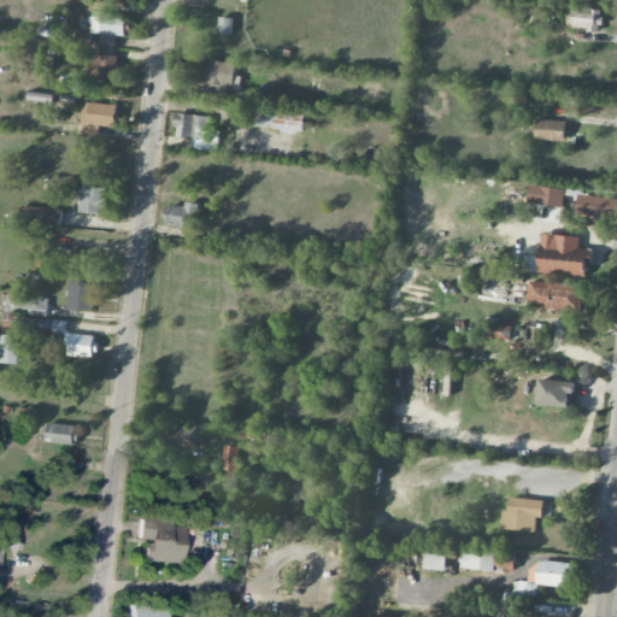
[(601,9),(573,7),(571,29),(601,30),(601,9)]
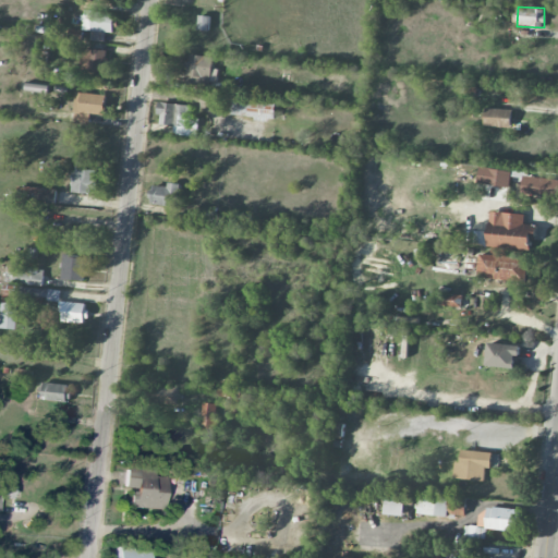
[(113,13),(83,12),(83,31),(92,31),(92,40),(105,41),(105,33),(113,33),(113,13)]
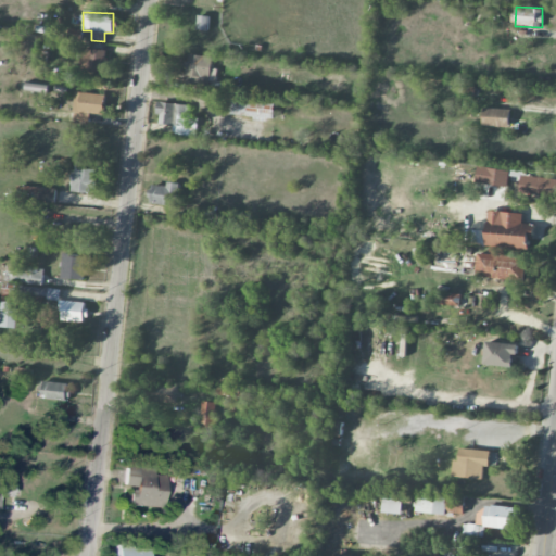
[(197,29),(209,30),(210,15),(198,15),(197,29)]
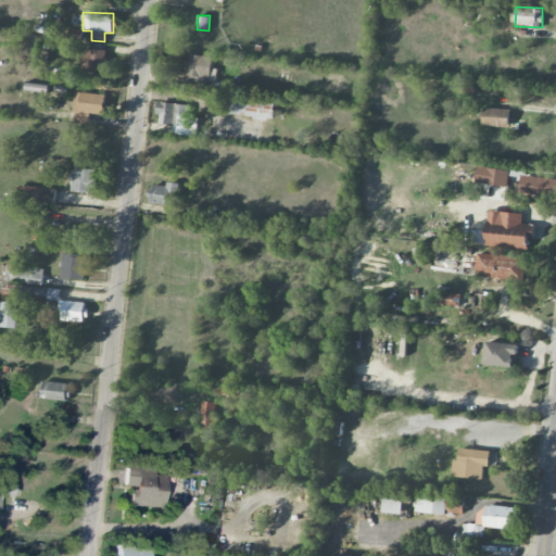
[(87,79),(105,81),(109,50),(89,49),(87,79)]
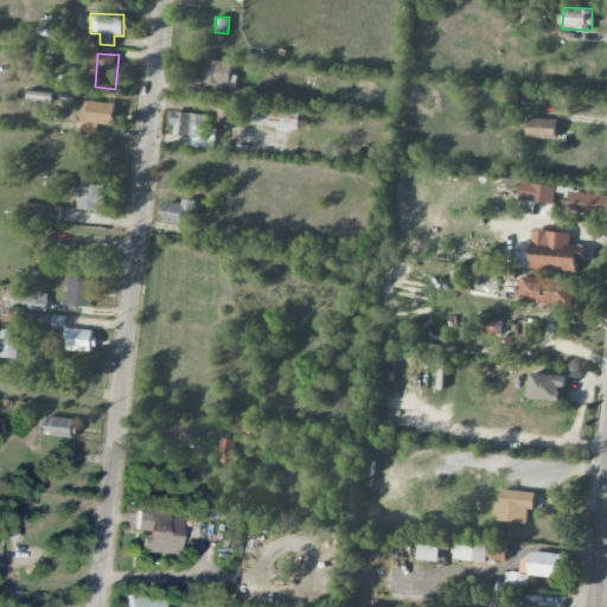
[(232,62),(205,59),(203,91),(227,94),(227,88),(236,89),(237,75),(231,75),(232,62)]
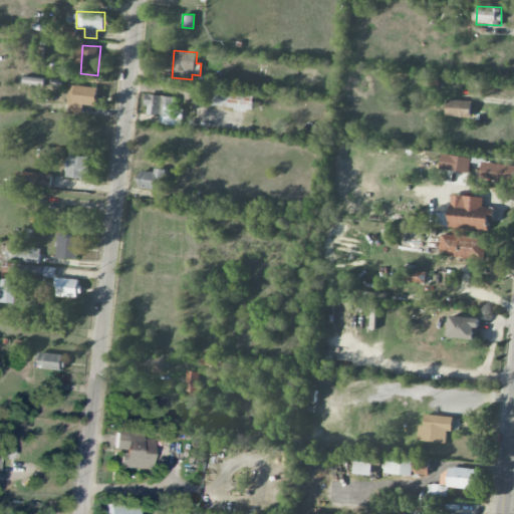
[(44,82),(29,80),(29,78),(23,77),(23,83),(44,85),(44,82)]
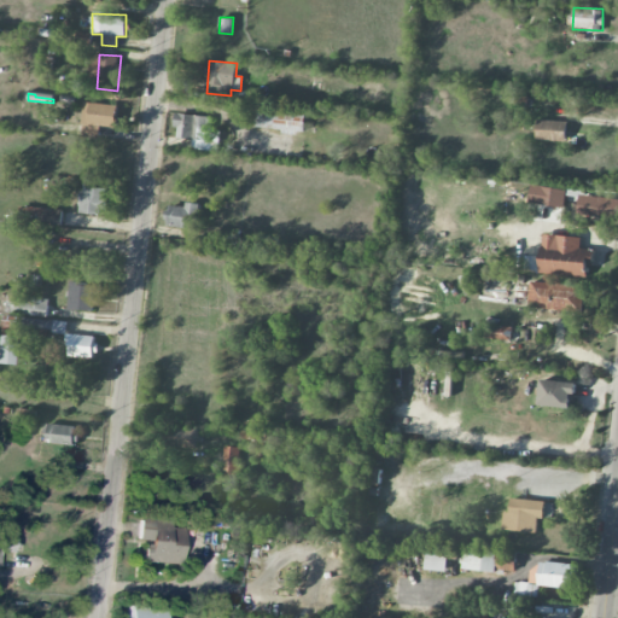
[(82,124),(116,126),(117,104),(83,103),(82,124)]
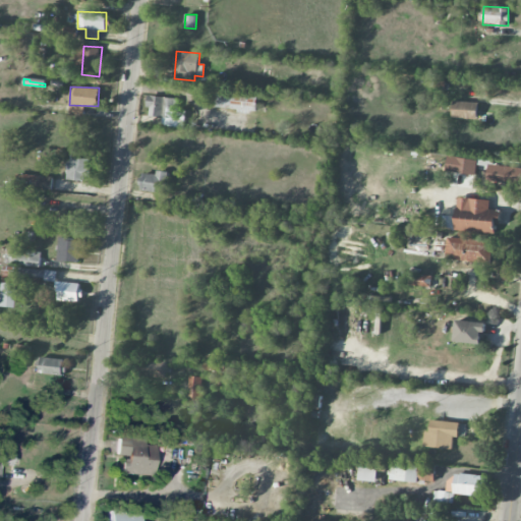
[(208,108),(256,111),(257,94),(209,91),(208,108)]
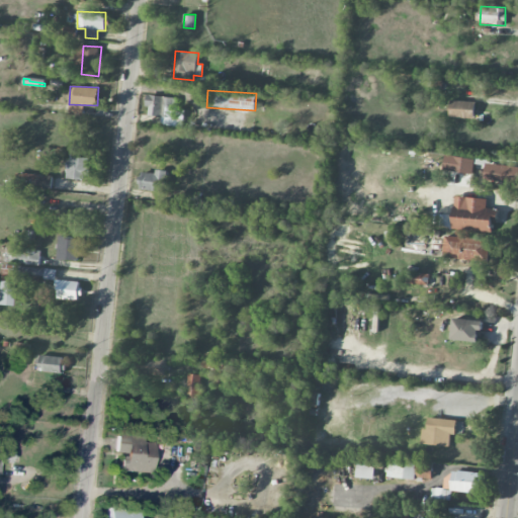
[(147,115),(168,117),(169,107),(177,108),(178,98),(148,95),(147,115)]
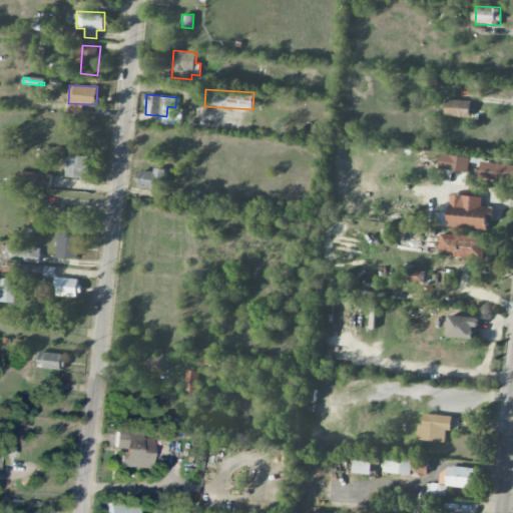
[(470,117),(470,100),(445,100),(445,117),(470,117)]
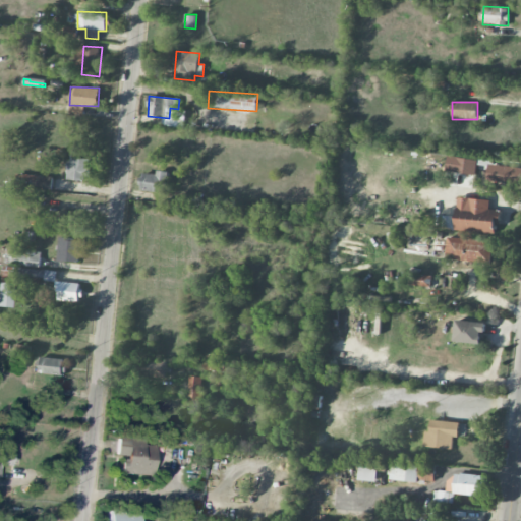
[(475,176),(477,161),(448,156),(446,171),(475,176)]
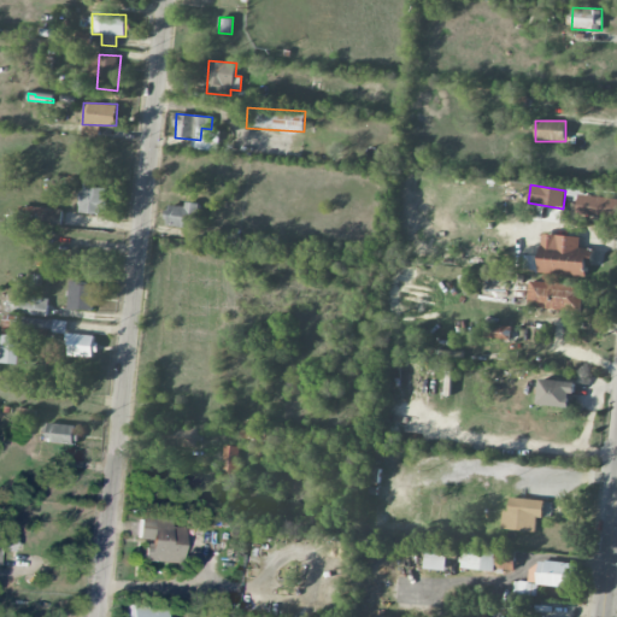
[(81,211),(106,213),(106,187),(82,186),(81,211)]
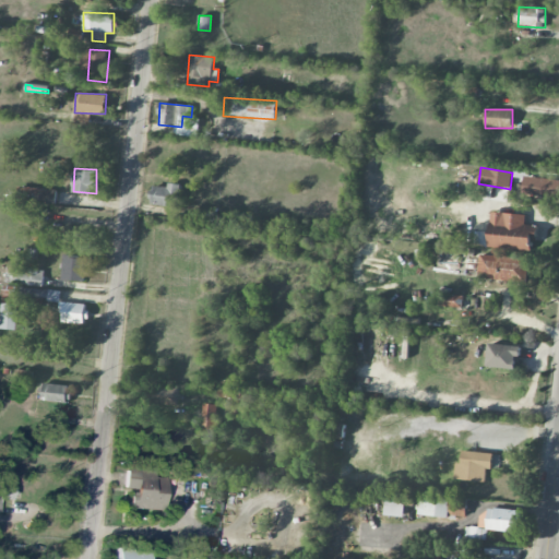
[(558,179),(523,178),(522,198),(558,199),(558,179)]
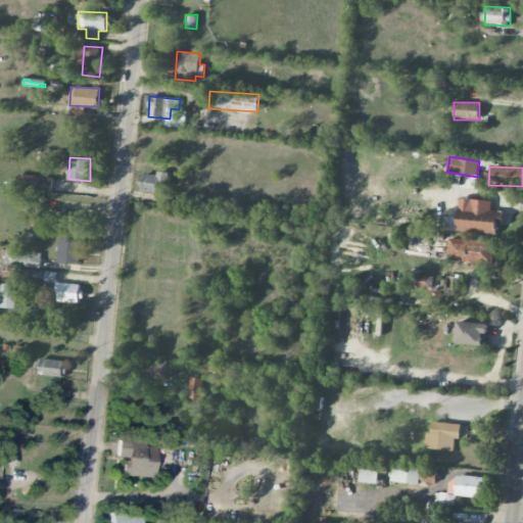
[(170,173),(156,171),(155,176),(143,174),(141,191),(165,194),(170,173)]
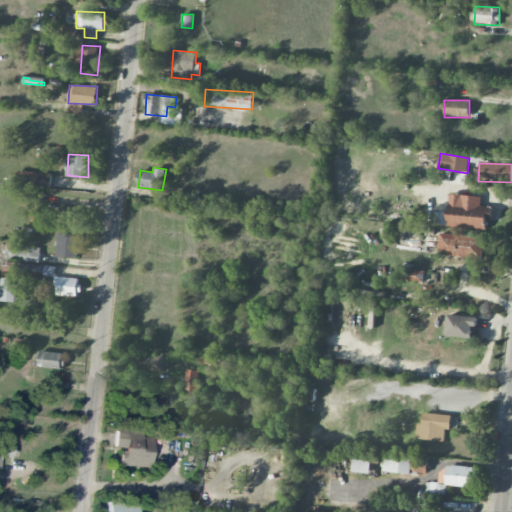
[(52,187),(51,173),(36,174),(36,187),(52,187)]
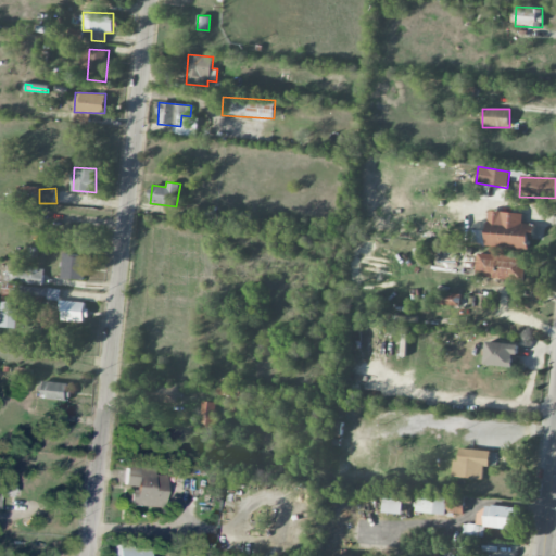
[(521,224),(522,213),(488,211),(485,247),(528,248),(528,239),(531,239),(531,225),(521,224)]
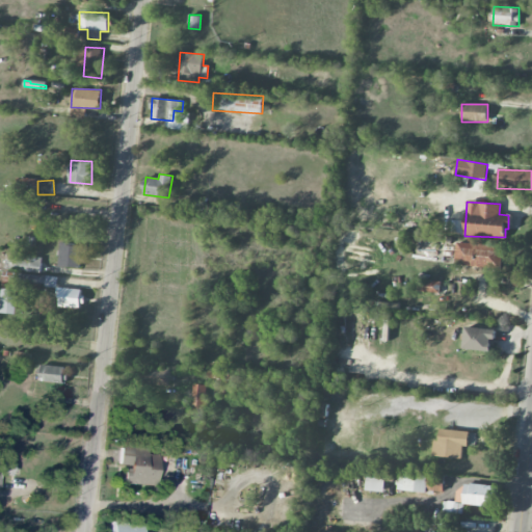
[(83,244),(60,244),(59,267),(82,267),(83,244)]
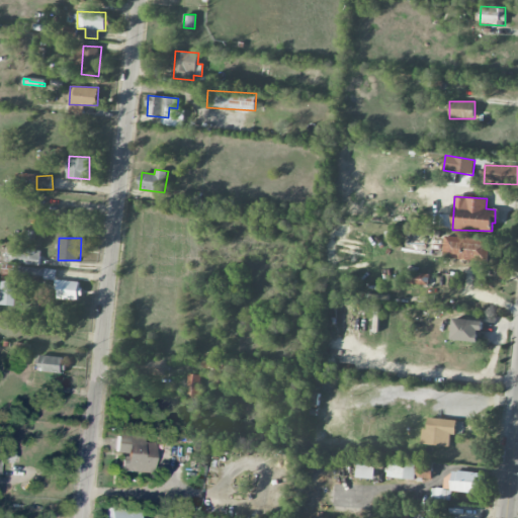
[(489,261),(489,239),(444,238),(443,260),(489,261)]
